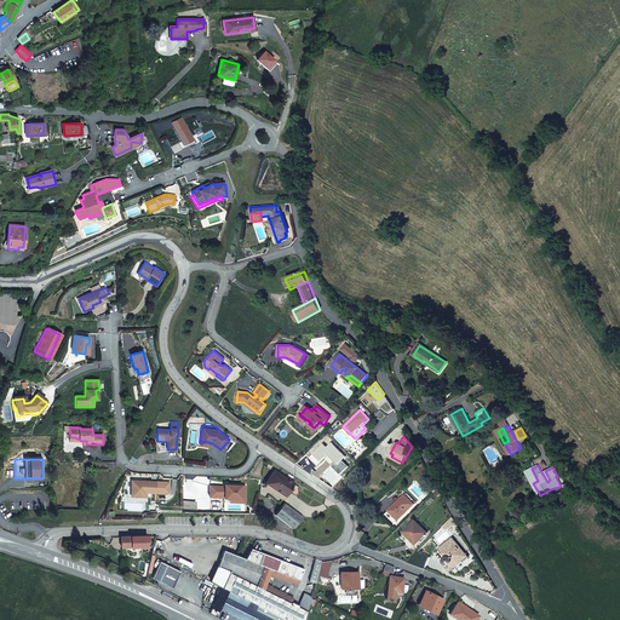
[(538,481),(532,469),(527,471),(533,483),(538,481)]
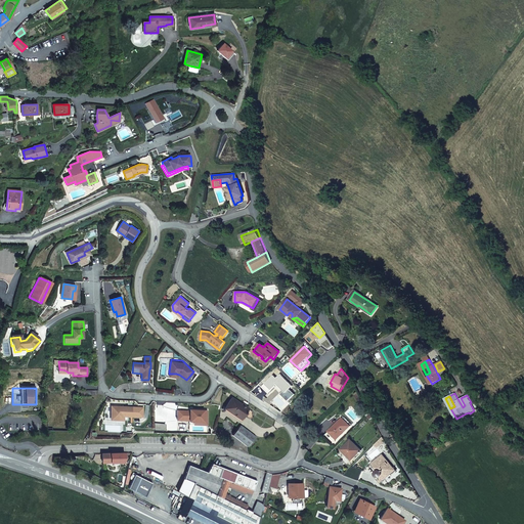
[(249,408),(232,397),(226,406),(225,406),(222,409),(223,410),(225,408),(242,420),(249,408)]
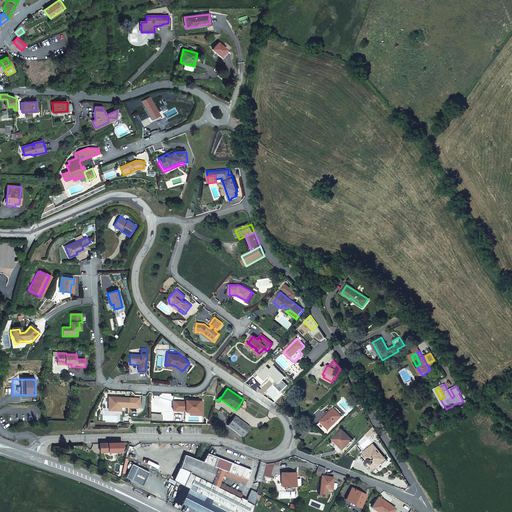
[(140,398),(105,396),(104,400),(108,401),(108,408),(112,408),(112,410),(120,410),(121,406),(124,406),(124,407),(139,407),(140,398)]
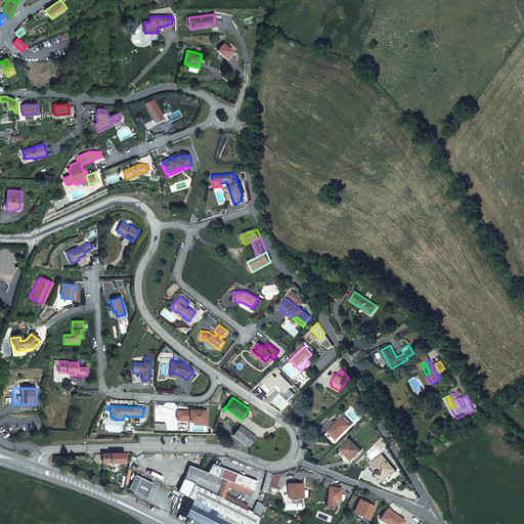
[(178,410),(178,420),(190,421),(194,421),(205,421),(205,409),(193,409),(193,410),(190,410),(178,410)]
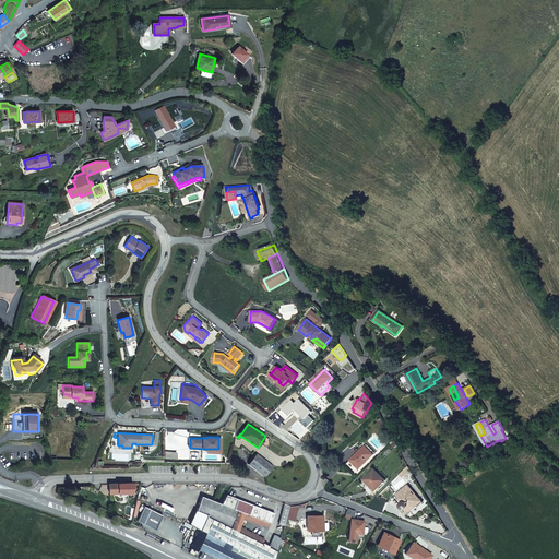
[(218,449),(207,449),(207,452),(222,453),(222,437),(218,437),(218,449)]
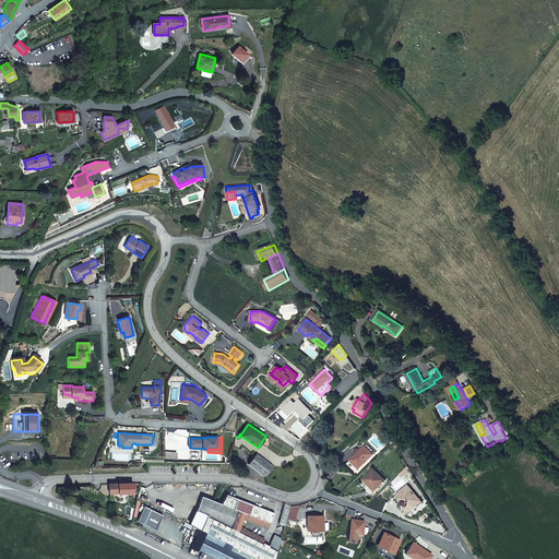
[(351,460),(356,465),(357,463),(360,466),(373,454),(365,445),(351,460)]
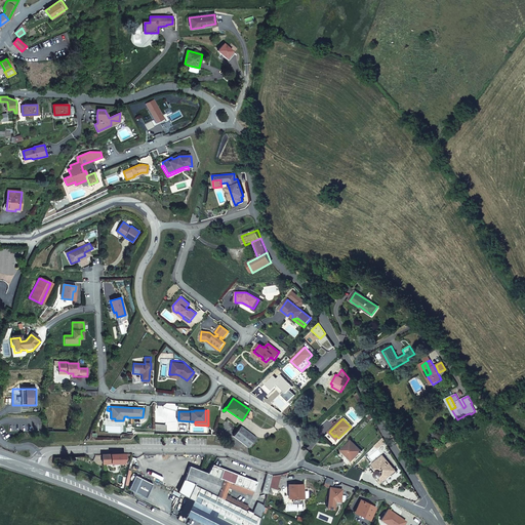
[(255,437),(240,426),(233,436),(248,447),(255,437)]
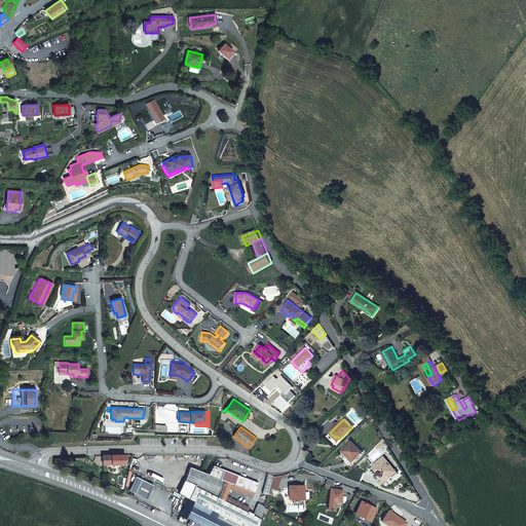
[(385,441),(383,438),(376,446),(378,448),(385,441)]
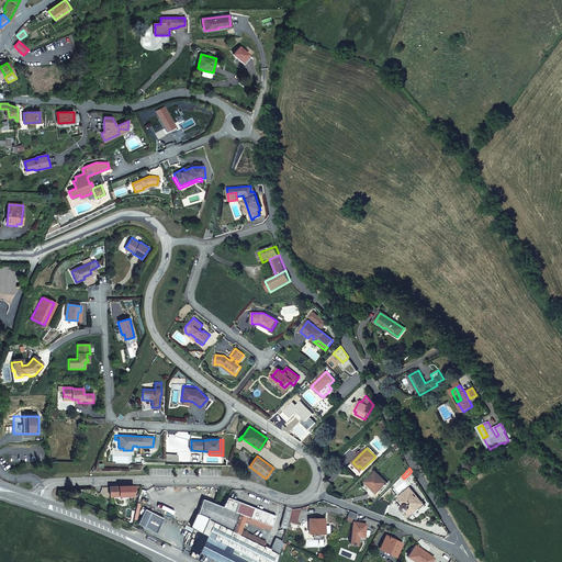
[(375,472),(366,482),(377,493),(388,483),(375,472)]
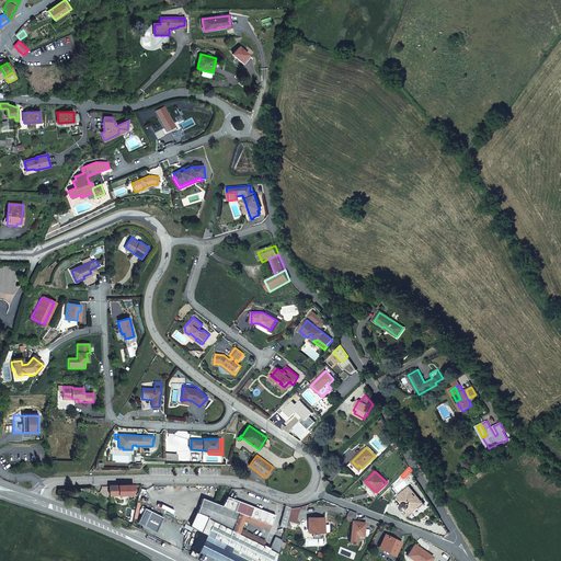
[(134,484),(111,485),(112,494),(117,494),(117,495),(134,494),(134,484)]
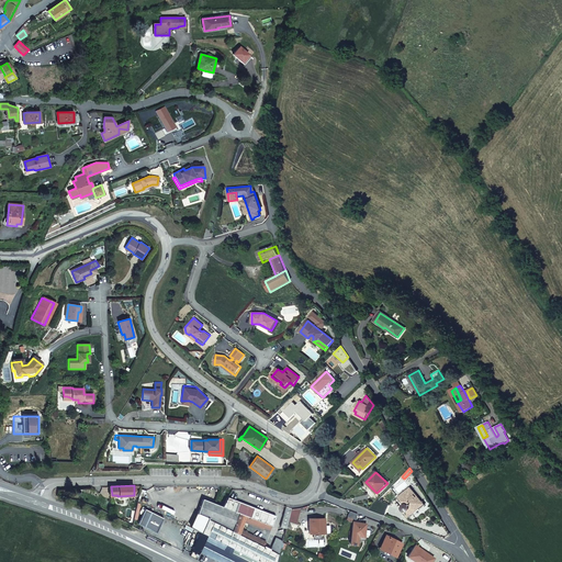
[(409,487),(398,497),(405,504),(404,505),(403,506),(403,507),(403,508),(403,509),(404,510),(403,512),(408,517),(418,508),(419,509),(425,505),(409,487)]
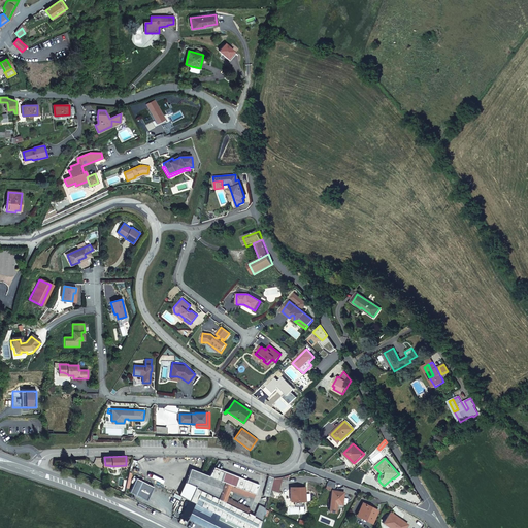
[(204,463),(197,460),(194,468),(201,470),(204,463)]
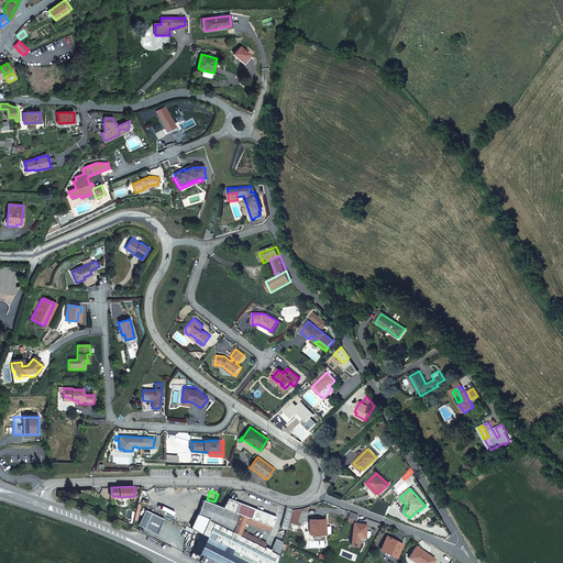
[(228,498),(222,507),(246,517),(263,523),(272,527),(276,517),(228,498)]
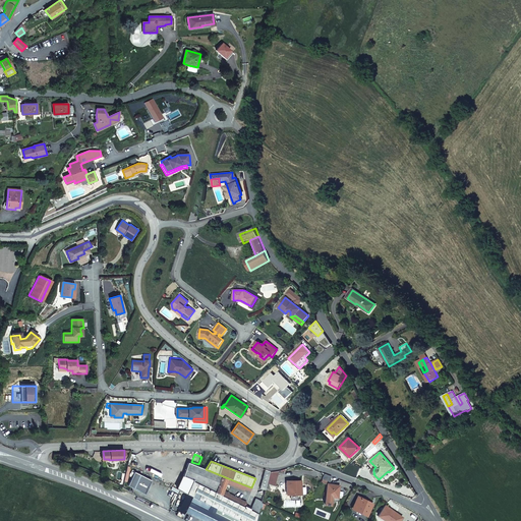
[(188,462),(182,476),(191,480),(221,495),(226,483),(228,478),(206,469),(188,462)]
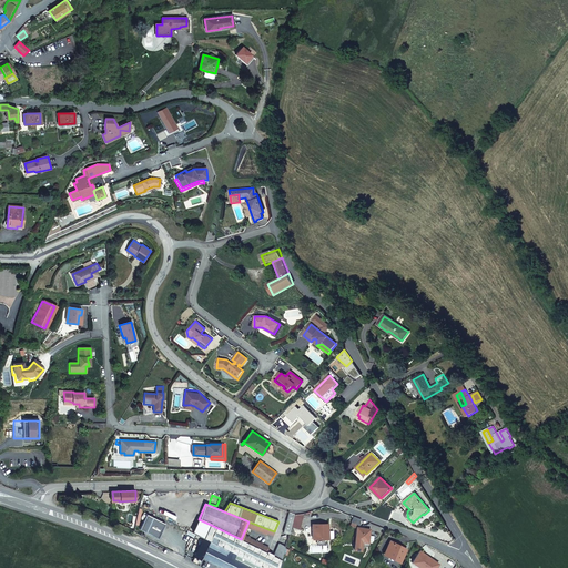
[(288,534),(295,514),(288,511),(283,533),(288,534)]
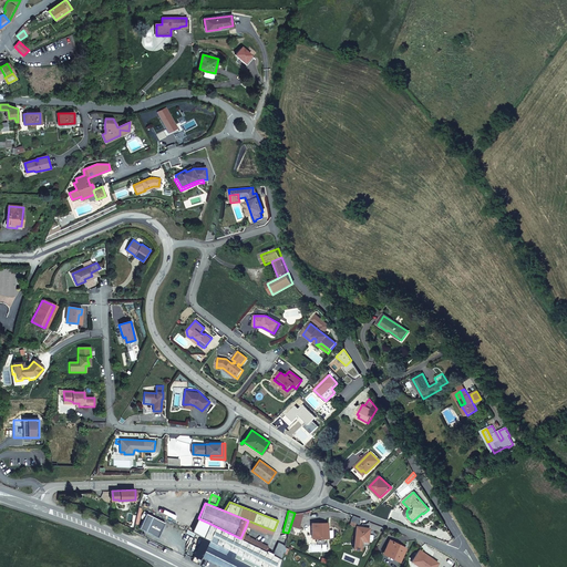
[(140,527),(157,537),(165,522),(146,513),(140,527)]
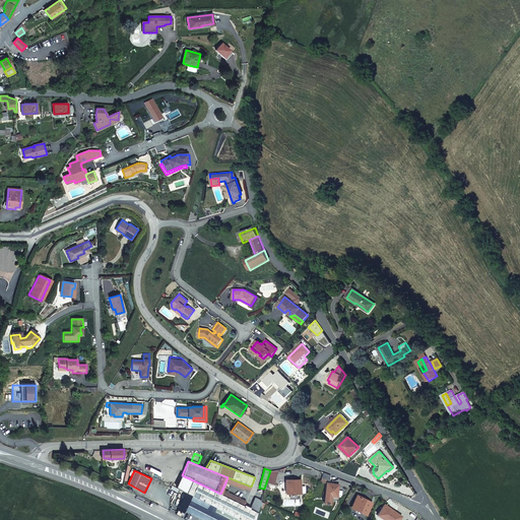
[(177,488),(180,490),(185,493),(191,479),(182,475),(177,488)]
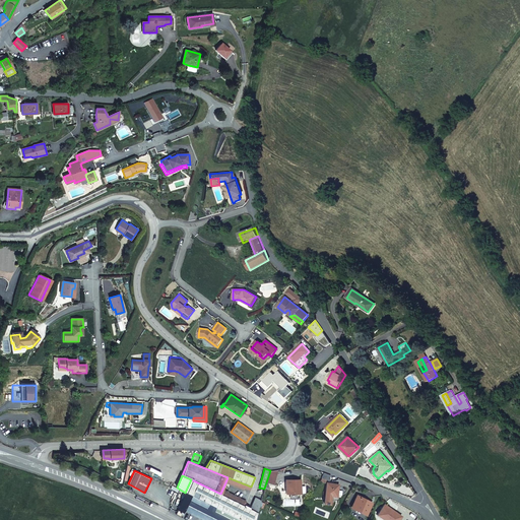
[(228,477),(225,482),(241,489),(242,488),(243,483),(228,477)]
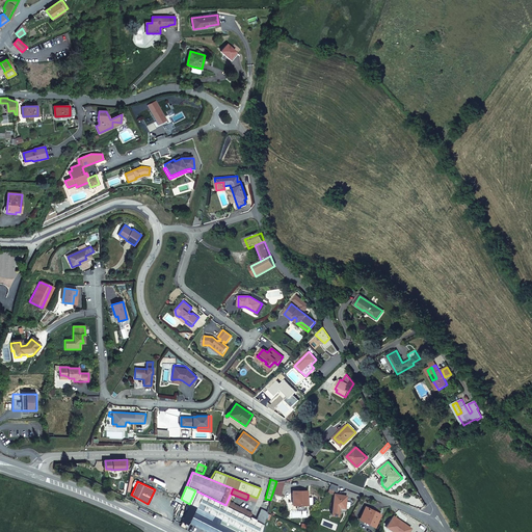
[(245,531),(260,531),(263,525),(256,521),(257,520),(249,516),(249,517),(225,505),(195,490),(189,504),(190,504),(245,531)]
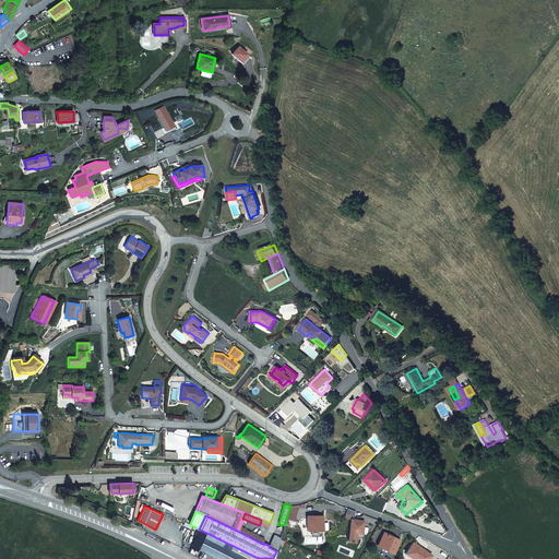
[(312,516),(307,518),(308,530),(323,530),(323,515),(312,515),(312,516)]
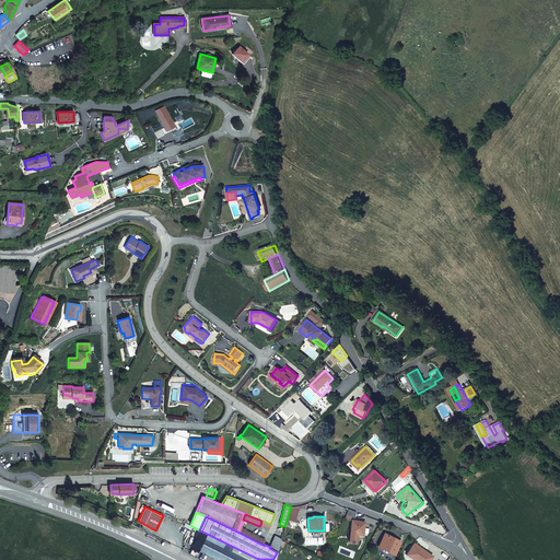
[(352,520),(350,533),(357,534),(362,535),(364,522),(352,520)]
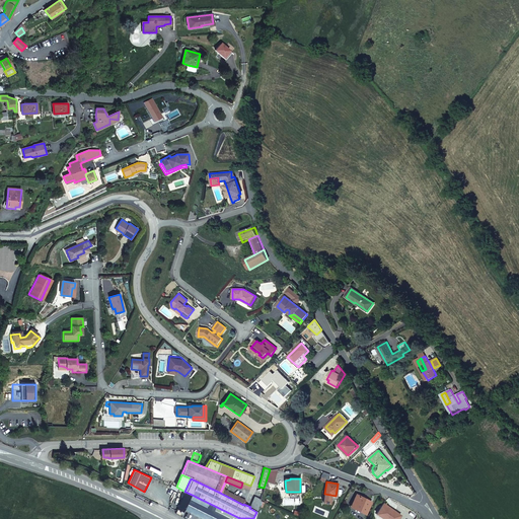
[(239,518),(186,492),(177,509),(184,512),(186,510),(203,518),(239,518)]
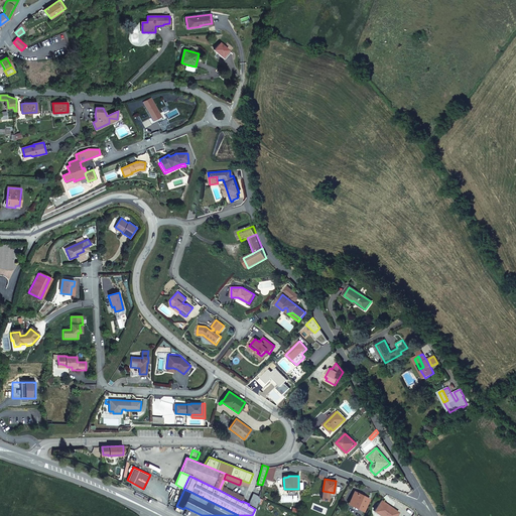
[(369,499),(355,492),(349,503),(363,510),(369,499)]
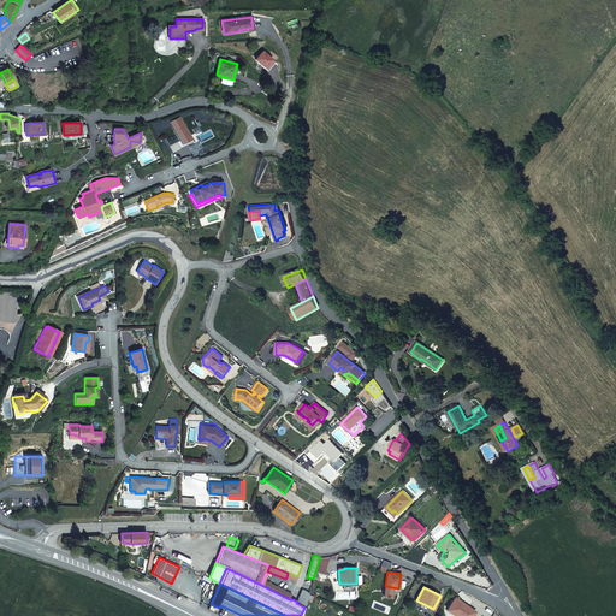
[(308,594),(309,593),(302,590),(297,602),(296,603),(304,608),(307,600),(308,594)]
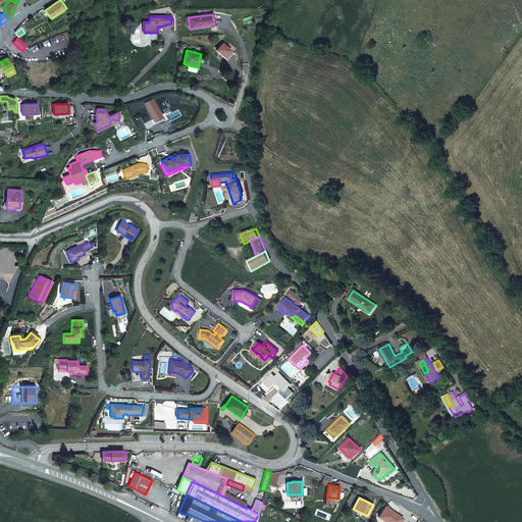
[(390,510),(390,509),(386,506),(378,517),(386,521),(400,521),(403,518),(394,511),(393,512),(390,510)]
